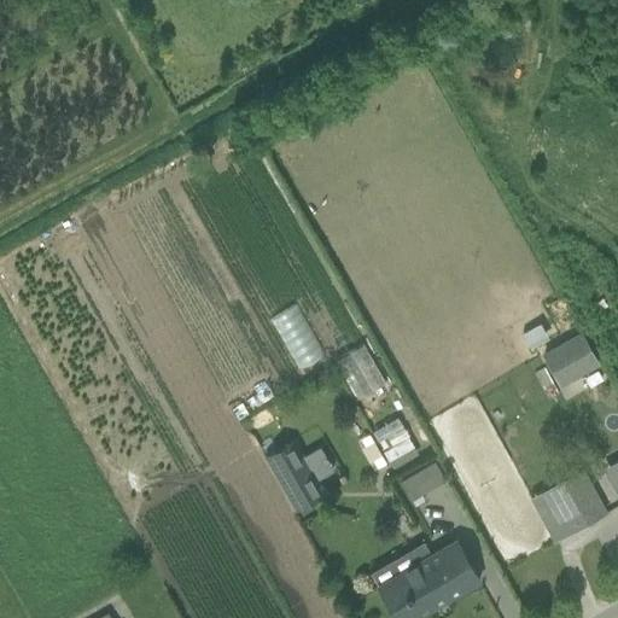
[(541,354),(559,388),(598,366),(578,332),(541,354)]
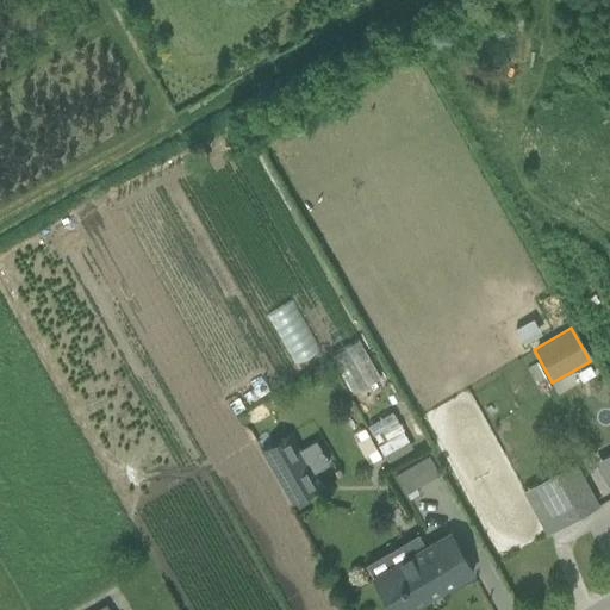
[(384,455),(409,440),(392,412),(367,428),(384,455)]
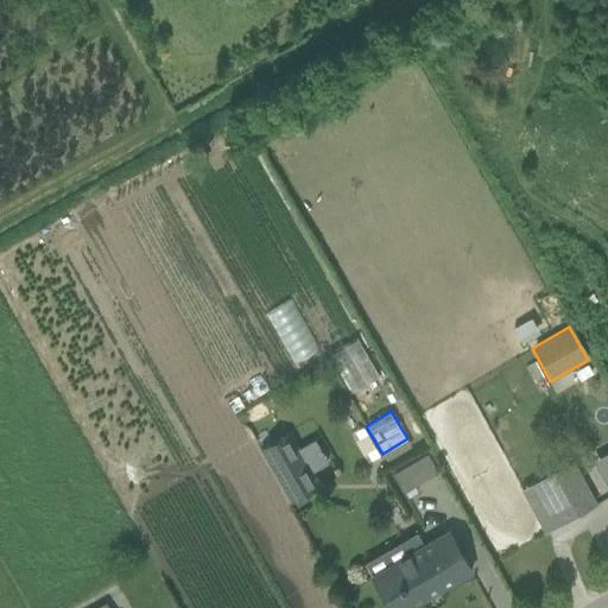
[(259,449),(291,504),(321,487),(289,432),(259,449)]
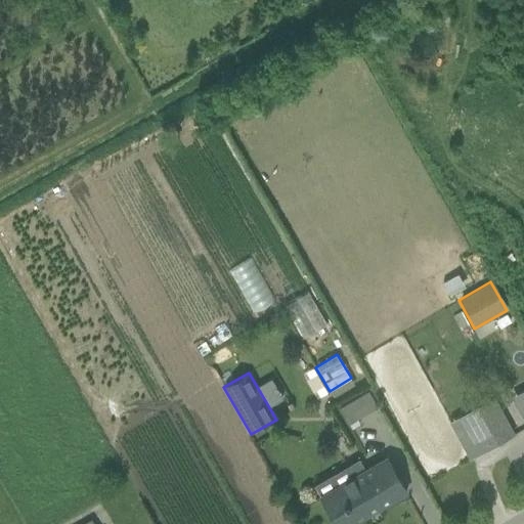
[(523,421),(523,389),(511,397),(518,409),(523,421)]
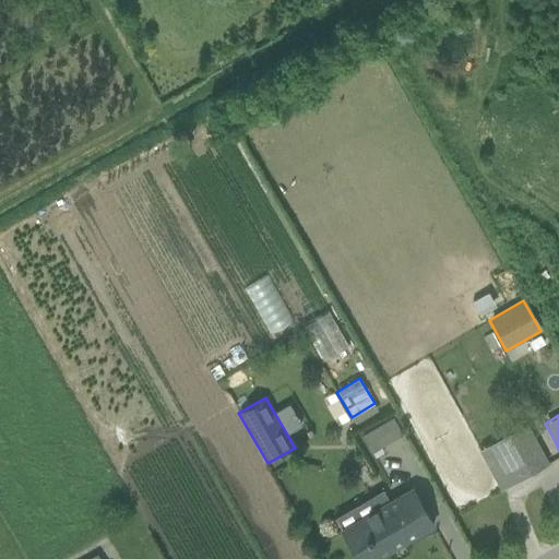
[(525,426),(495,442),(515,480),(546,464),(525,426)]
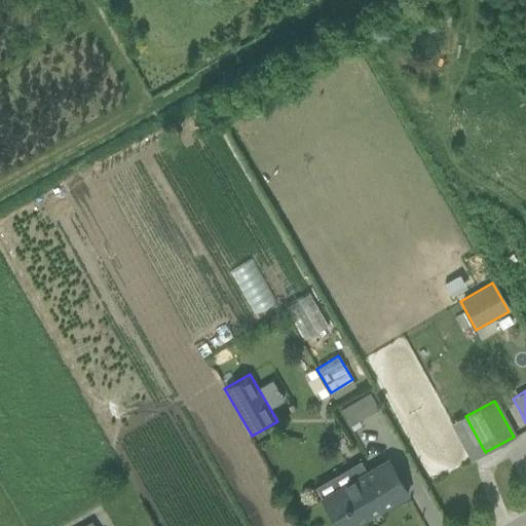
[(349,426),(357,422),(347,406),(340,410),(349,426)]
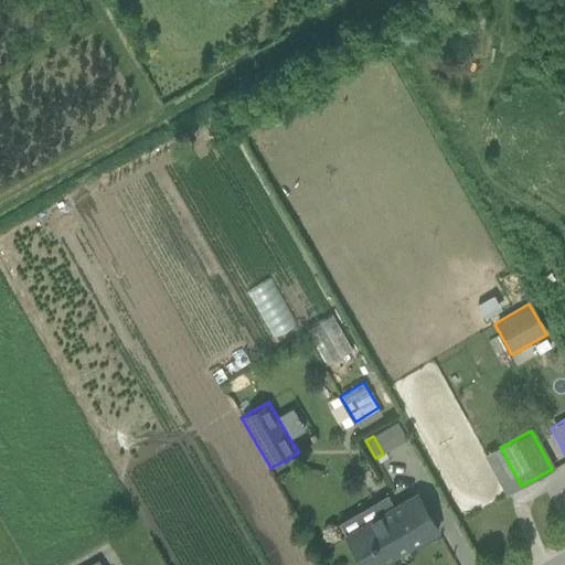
[(377,564),(438,530),(417,494),(345,536),(362,564),(377,564)]
